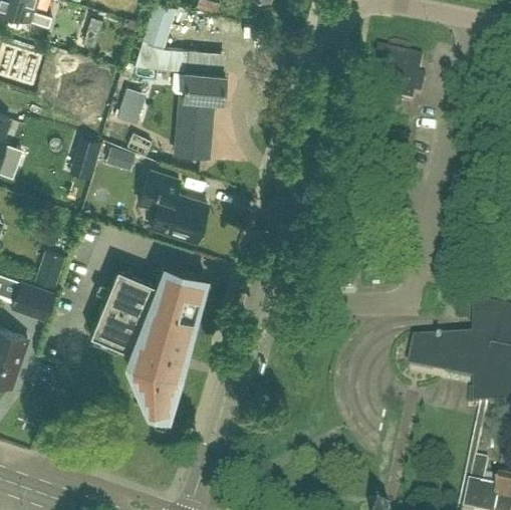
[(35,11),(38,0),(0,0),(0,14),(9,17),(10,14),(31,20),(31,21),(50,27),(54,17),(35,11)]
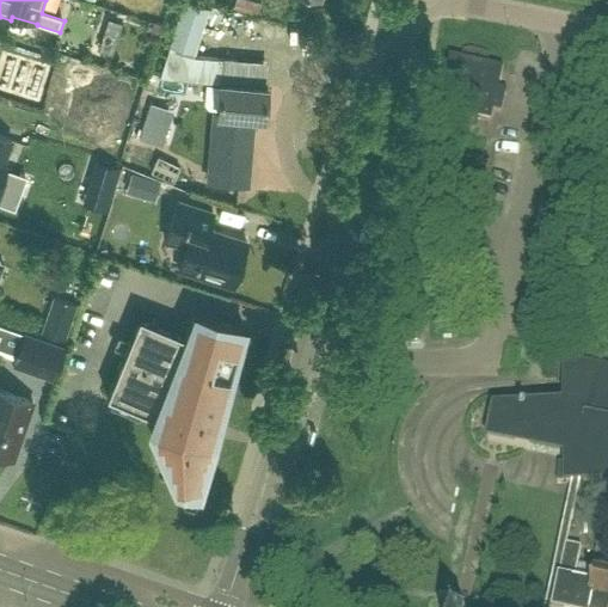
[(217,115),(215,141),(253,145),(256,120),(268,121),(270,89),(238,86),(240,62),(225,60),(225,62),(196,60),(196,56),(195,55),(210,10),(201,7),(186,2),(161,80),(223,86),(221,115),(217,115)]
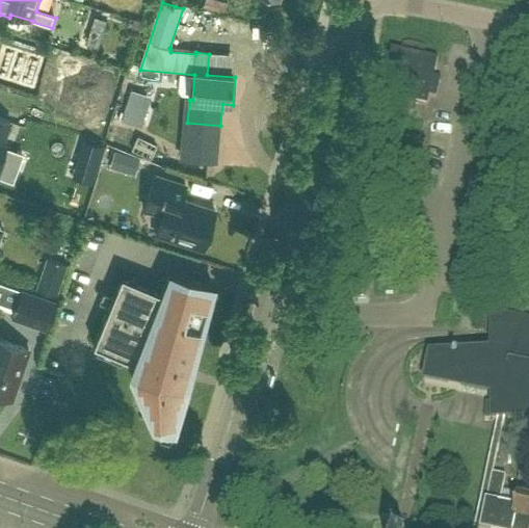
[(96,18),(91,32),(105,35),(108,22),(96,18)]
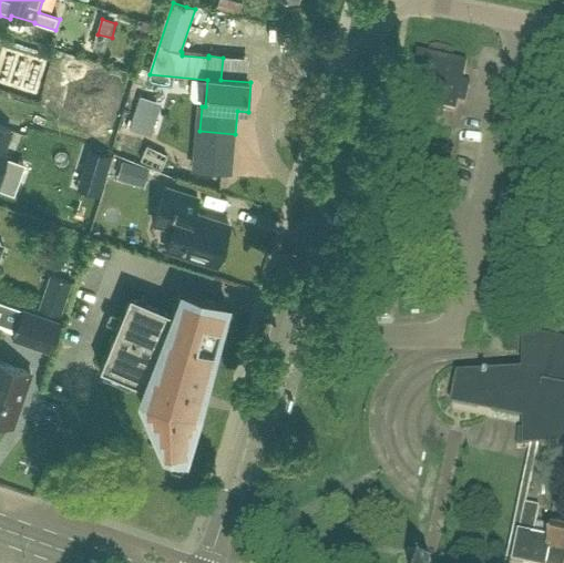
[(8,57),(0,81),(0,90),(40,103),(50,70),(8,57)]
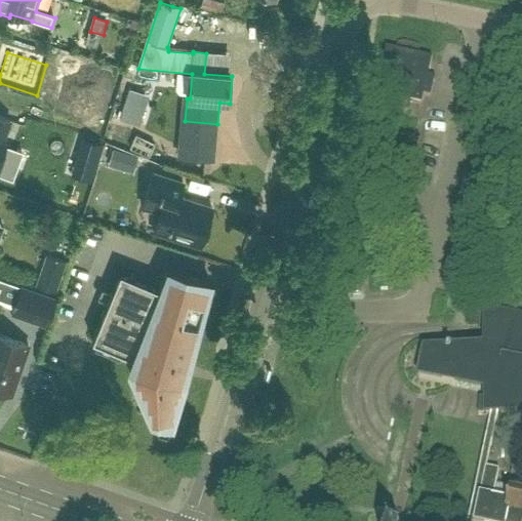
[(431,103),(435,84),(432,83),(436,65),(390,55),(387,70),(395,72),(389,103),(426,111),(428,103),(431,103)]
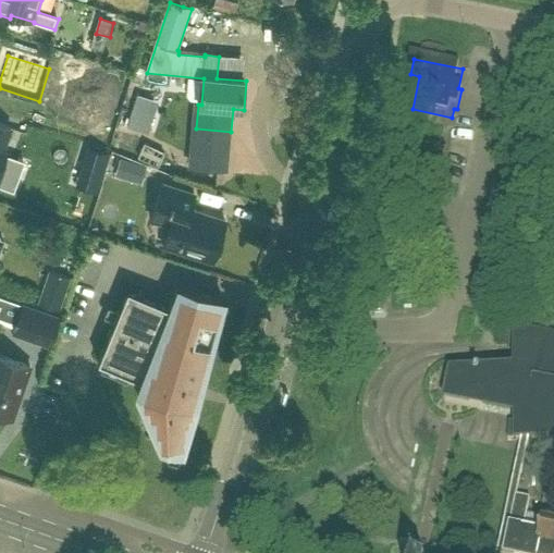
[(155,118),(135,112),(128,130),(149,135),(155,118)]
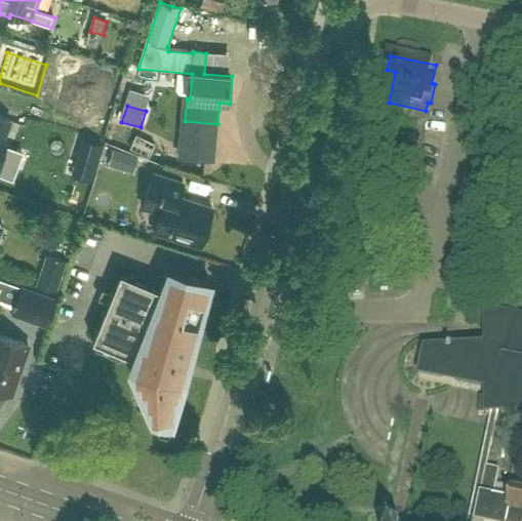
[(0,174),(13,181),(24,155),(6,149),(7,145),(4,144),(11,122),(0,117),(0,174)]
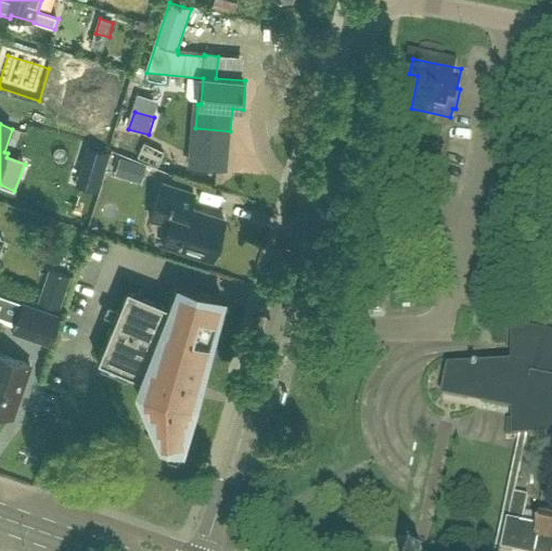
[(227,170),(230,131),(195,128),(192,167),(227,170)]
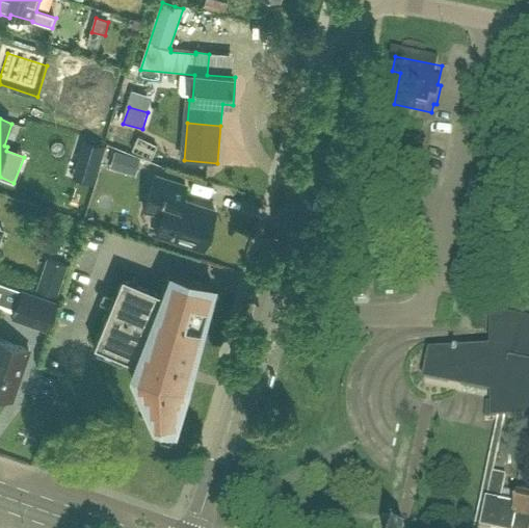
[(86,143),(82,157),(100,162),(105,149),(86,143)]
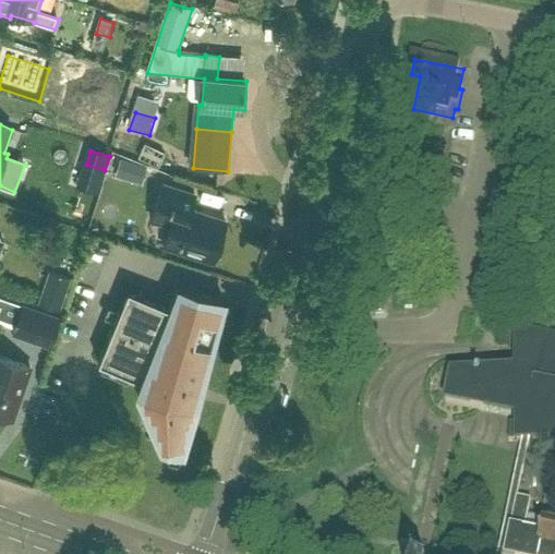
[(121,159),(117,176),(142,183),(146,167),(121,159)]
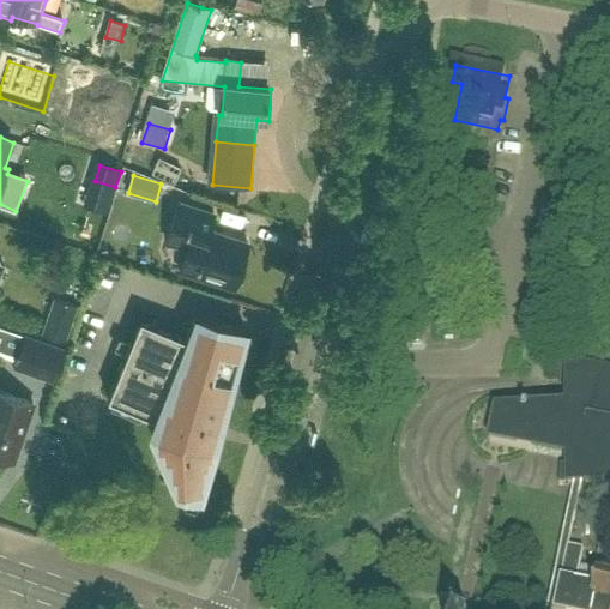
[(236,290),(251,245),(211,233),(217,216),(181,205),(169,245),(189,251),(182,273),(236,290)]
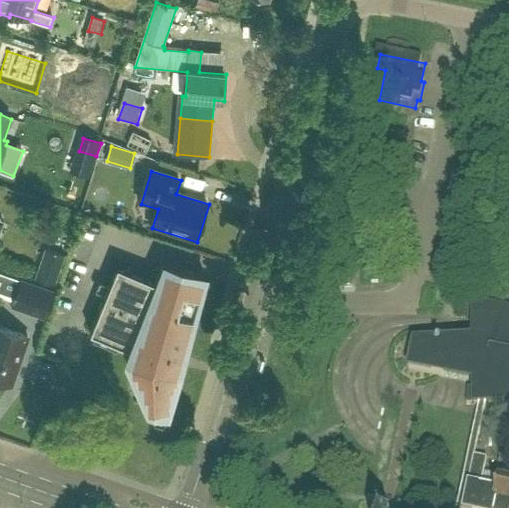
[(48,250),(38,281),(57,287),(67,257),(48,250)]
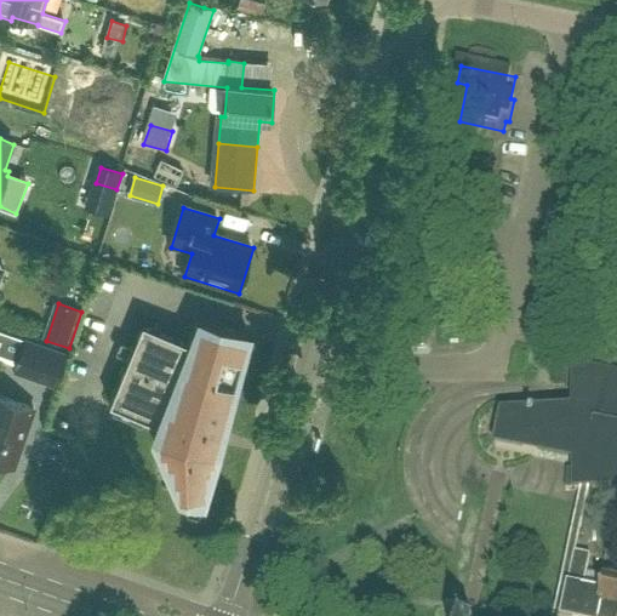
[(156,441),(158,443),(181,497),(205,503),(217,446),(212,445),(217,433),(221,434),(232,400),(224,397),(228,385),(235,387),(246,353),(239,351),(243,338),(250,341),(251,337),(209,324),(207,329),(199,326),(192,342),(144,323),(112,404),(159,423),(163,435),(161,435),(160,435),(159,437),(158,438),(156,439),(156,440),(156,441)]
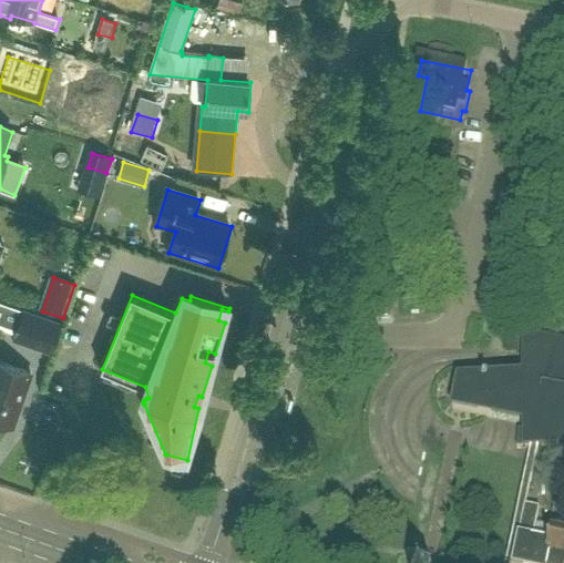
[(24,313),(0,304),(0,324),(18,330),(24,313)]
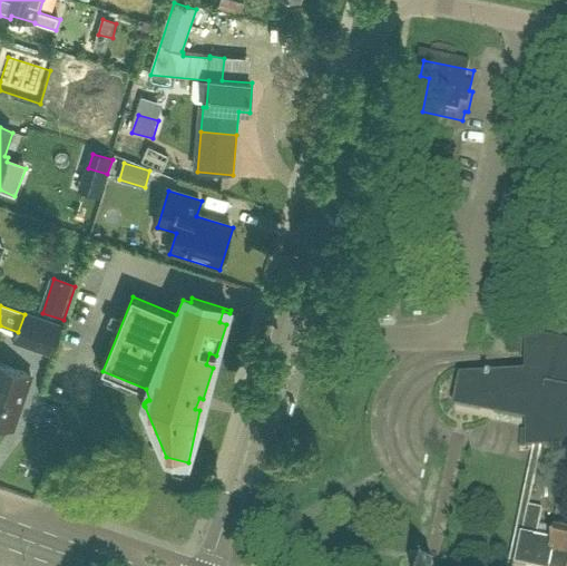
[(52,357),(64,325),(25,312),(13,343),(52,357)]
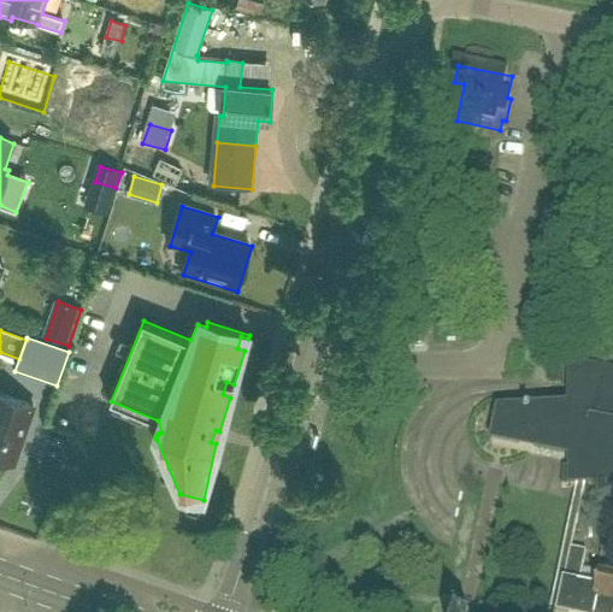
[(612,378),(566,370),(567,418),(501,419),(494,453),(567,469),(565,495),(612,494),(612,378)]
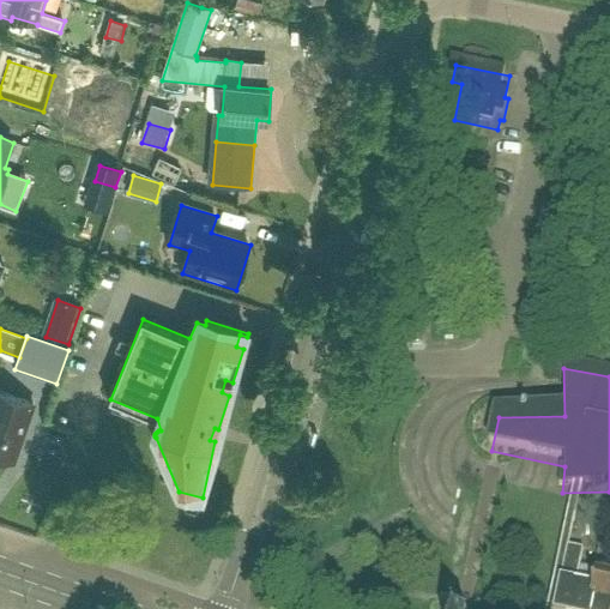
[(0,457),(16,463),(36,405),(0,392),(0,457)]
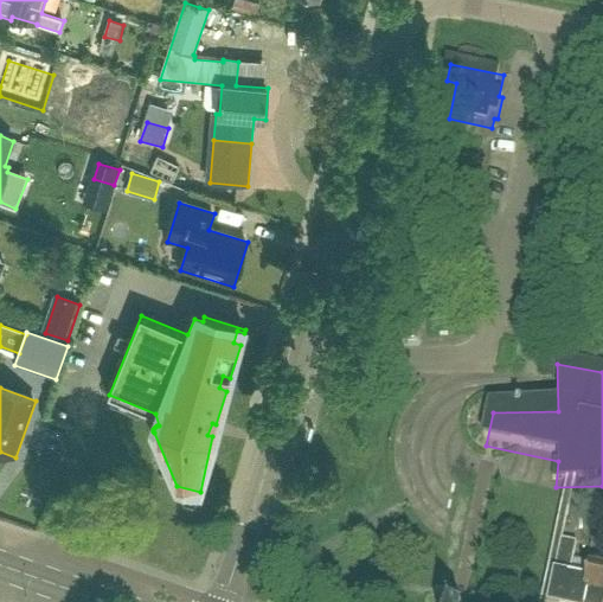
[(592,589),(573,584),(581,552),(565,549),(553,601),(602,601),(602,580),(595,578),(592,589)]
